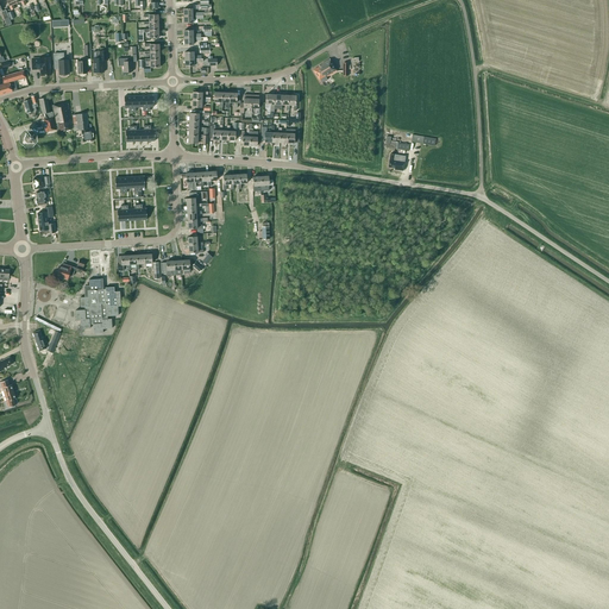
[(13,5),(17,2),(14,0),(6,0),(8,6),(10,6),(11,10),(12,10),(14,8),(13,5)]
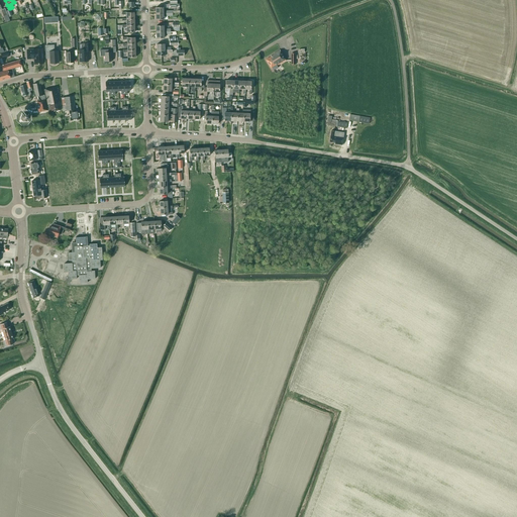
[(80,62),(88,62),(87,52),(91,52),(91,43),(83,43),(79,43),(79,49),(80,62)]
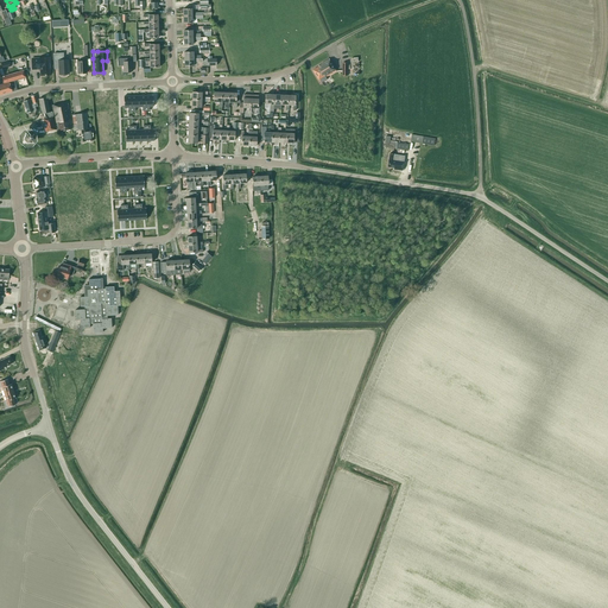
[(69,69),(68,59),(63,59),(63,54),(54,54),(55,67),(59,67),(59,75),(68,74),(68,69),(69,69)]
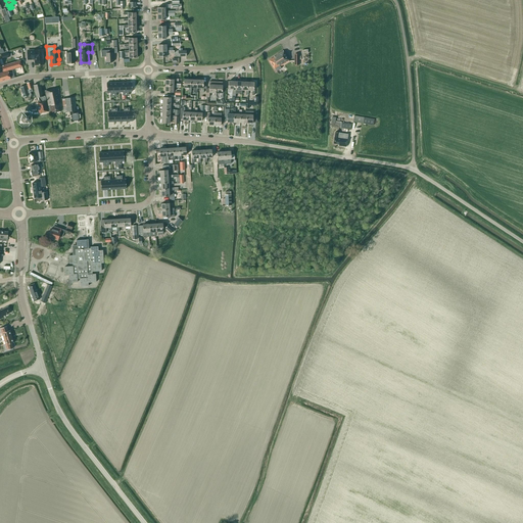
[(35,59),(35,65),(43,64),(43,49),(35,50),(28,50),(28,59),(35,59)]
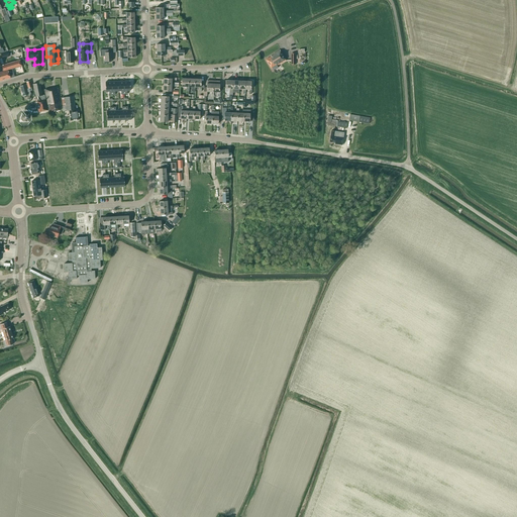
[(267,60),(272,68),(274,70),(276,69),(275,68),(287,61),(281,50),(271,56),(272,57),(267,60)]
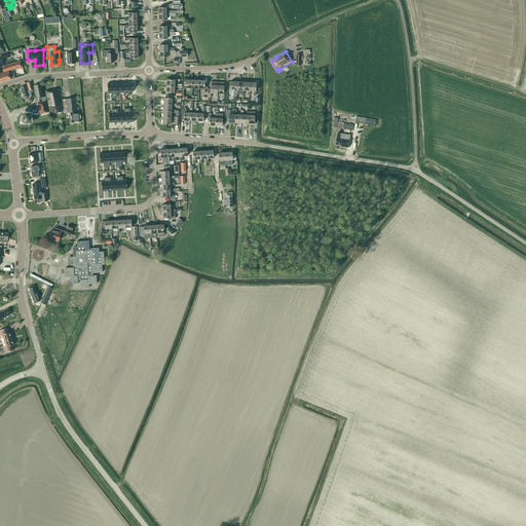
[(67,53),(67,64),(75,63),(74,52),(67,53)]
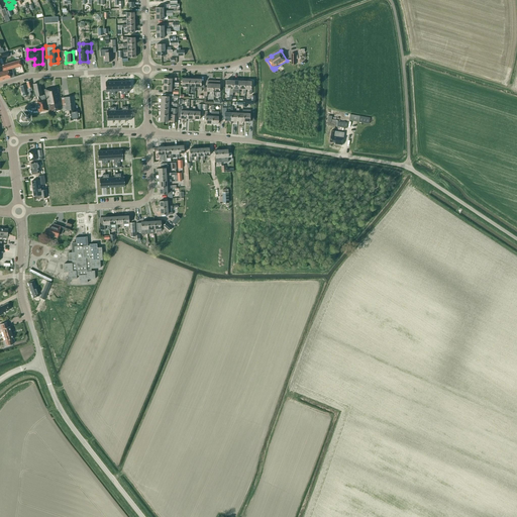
[(0,72),(0,81),(15,77),(15,76),(12,69),(16,68),(21,66),(20,60),(14,62),(2,65),(3,68),(4,71),(0,72)]
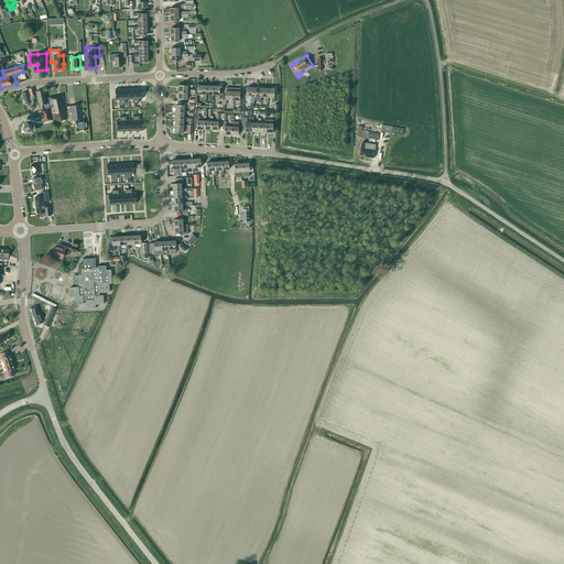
[(22,94),(25,105),(33,102),(32,99),(35,98),(34,96),(35,95),(33,88),(29,89),(30,91),(22,94)]
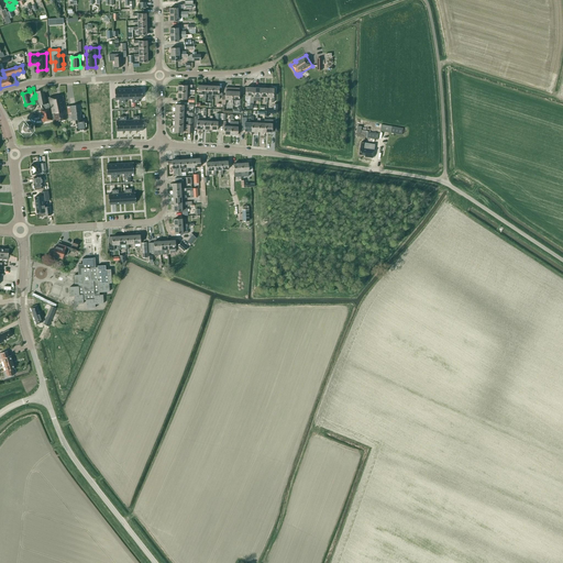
[(232,105),(233,100),(231,100),(232,88),(225,88),(225,91),(225,96),(222,95),(221,105),(225,105),(225,100),(230,100),(230,105),(232,105)]
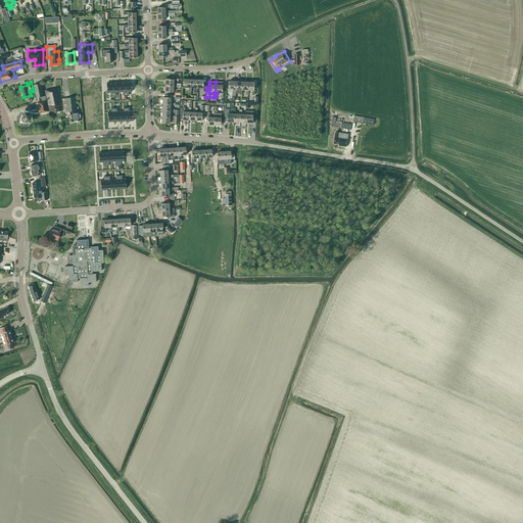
[(41,84),(33,85),(36,98),(39,97),(43,96),(41,84)]
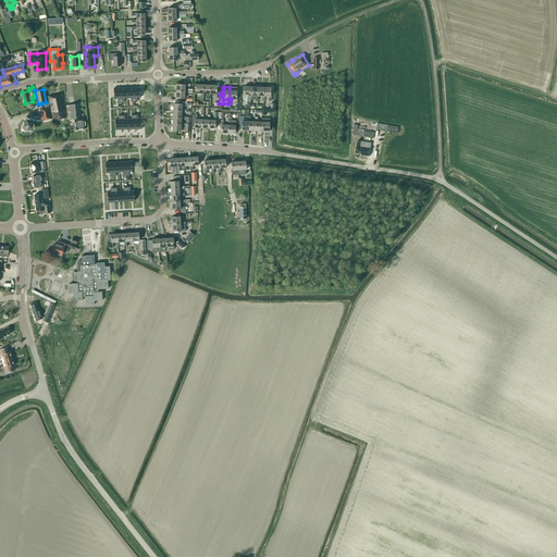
[(48,97),(51,112),(52,112),(53,119),(53,121),(64,119),(63,110),(64,110),(61,94),(48,97)]
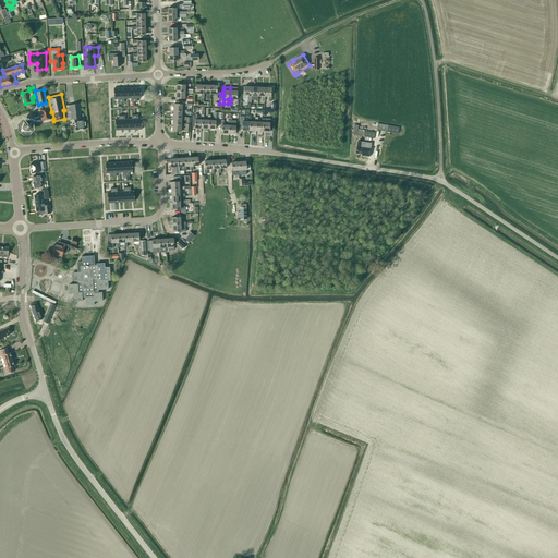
[(52,112),(51,112),(50,112),(48,102),(46,102),(41,104),(41,109),(39,109),(41,121),(51,119),(53,119),(52,112)]
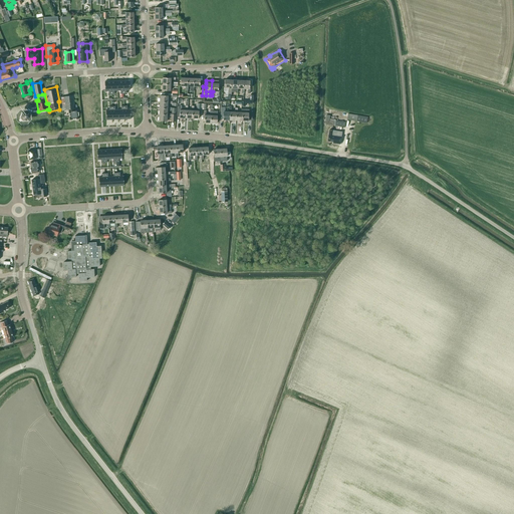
[(79,118),(77,108),(74,109),(73,95),(64,96),(66,109),(68,109),(69,119),(79,118)]
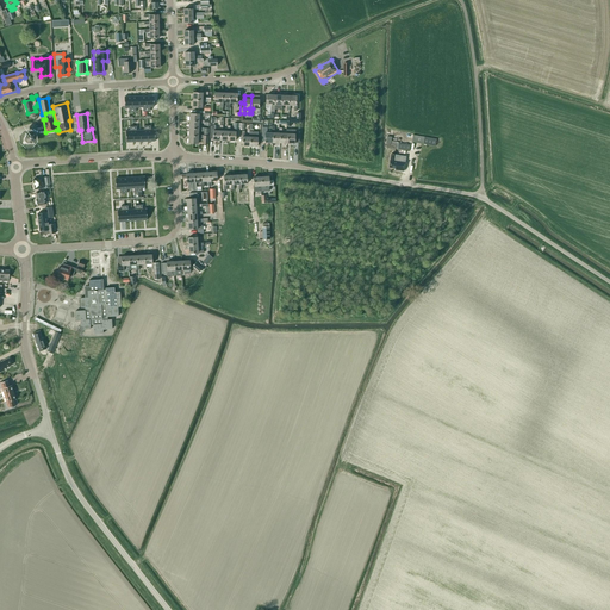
[(219,141),(221,130),(219,130),(215,130),(216,125),(212,125),(212,126),(211,126),(210,137),(212,137),(212,139),(219,141)]
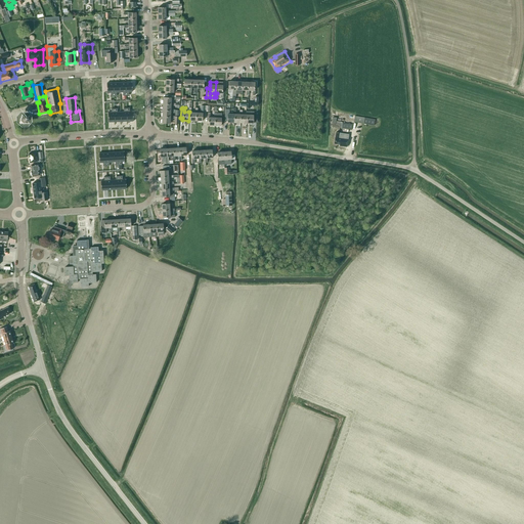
[(227,110),(225,110),(224,122),(227,122),(233,123),(234,115),(233,114),(229,114),(229,110),(227,110)]
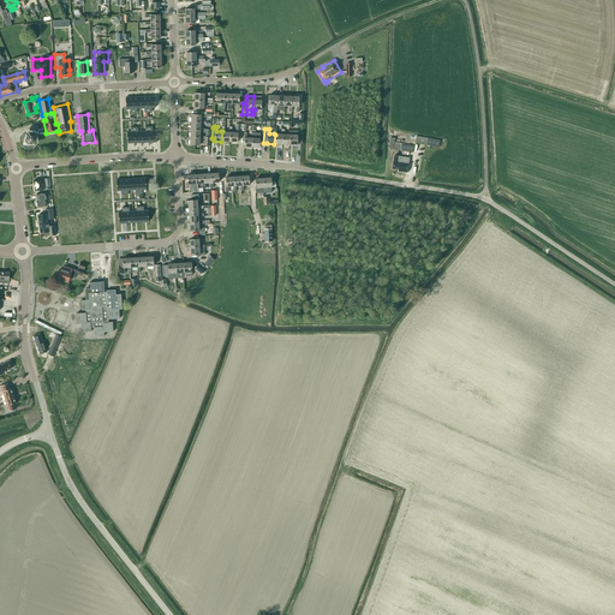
[(297,135),(291,135),(292,130),(288,130),(288,135),(290,135),(290,144),(297,144),(297,142),(300,142),(302,133),(297,133),(297,135)]
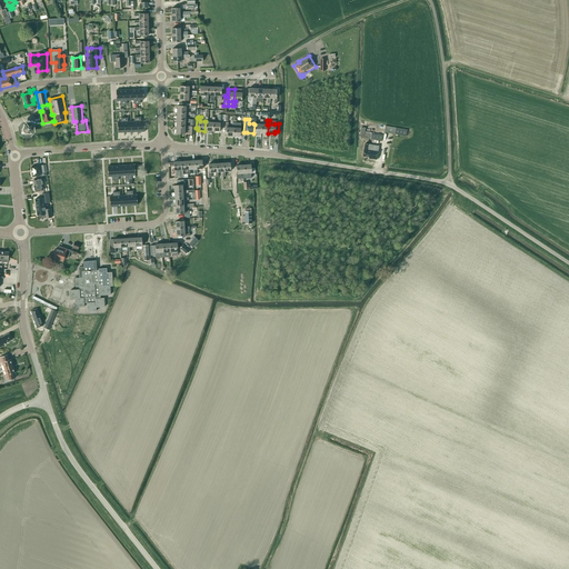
[(31,127),(28,123),(23,125),(21,128),(21,131),(25,135),(29,133),(31,131),(31,127)]
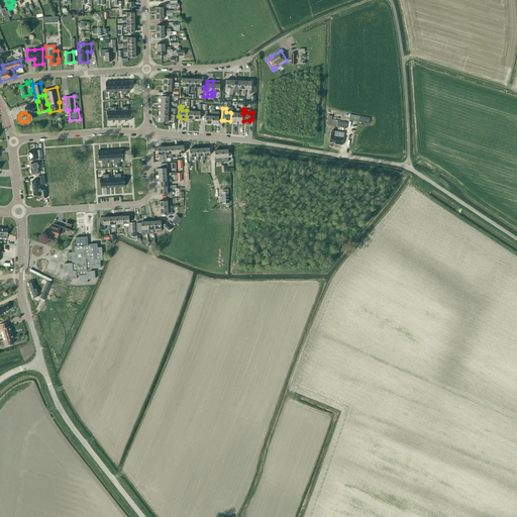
[(349,120),(370,124),(371,118),(350,114),(349,120)]
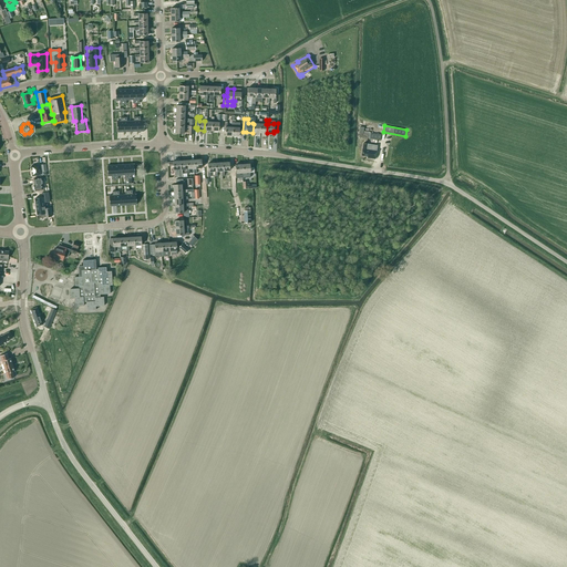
[(370,133),(371,132),(364,132),(363,138),(381,141),(381,135),(370,133)]
